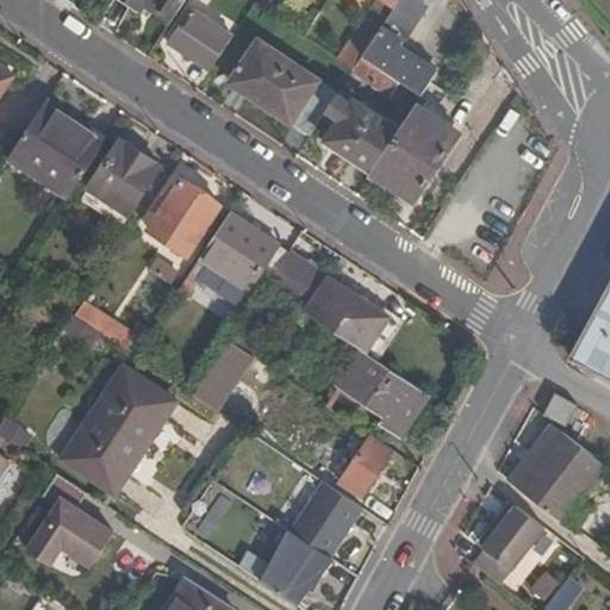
[(122,0),(141,13),(148,5),(173,23),(187,0),(122,0)]
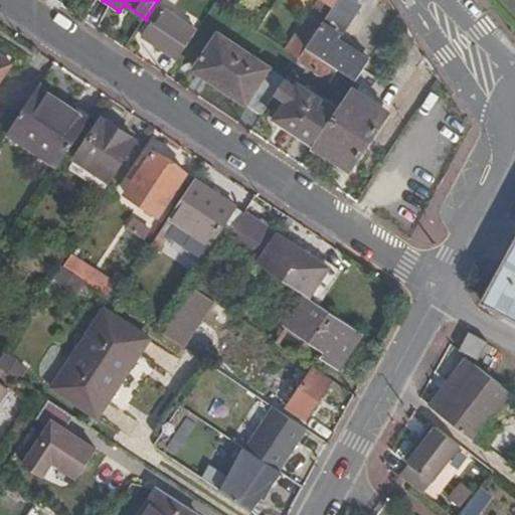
[(340,0),(335,9),(320,31),(309,47),(348,73),(359,81),(370,64),(337,42),(361,8),(349,0),(340,0)]
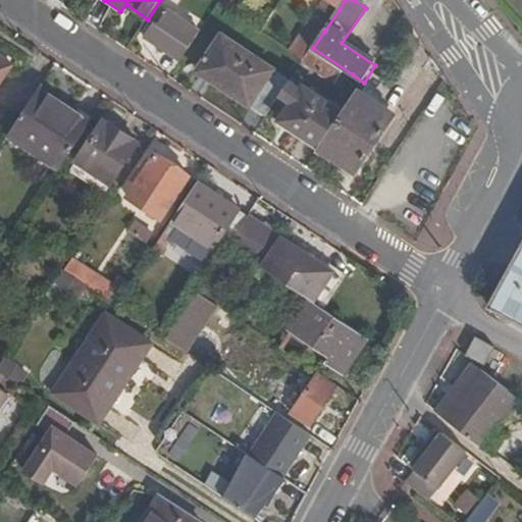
[(325,0),(340,9),(345,0),(325,0)]
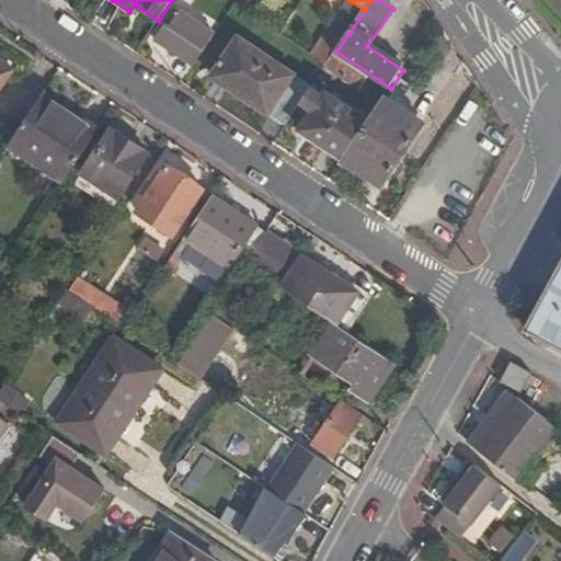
[(178,11),(157,41),(195,67),(215,37),(178,11)]
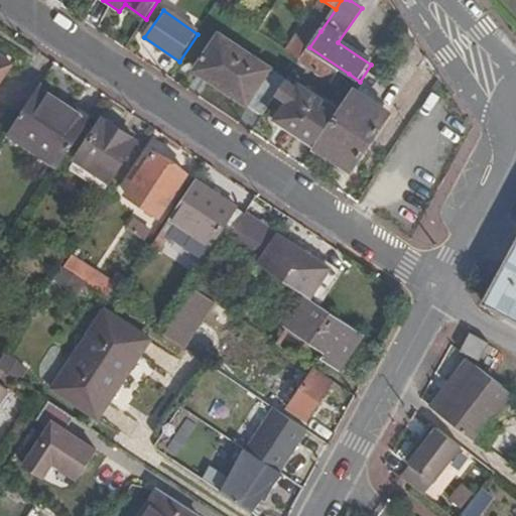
[(320,31),(308,23),(287,53),(299,61),(309,47),(320,31)]
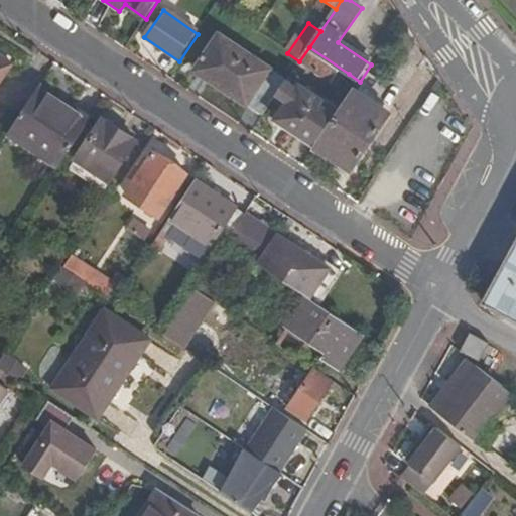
[(201,62),(225,79),(220,88),(262,117),(286,82),(219,36),(201,62)]
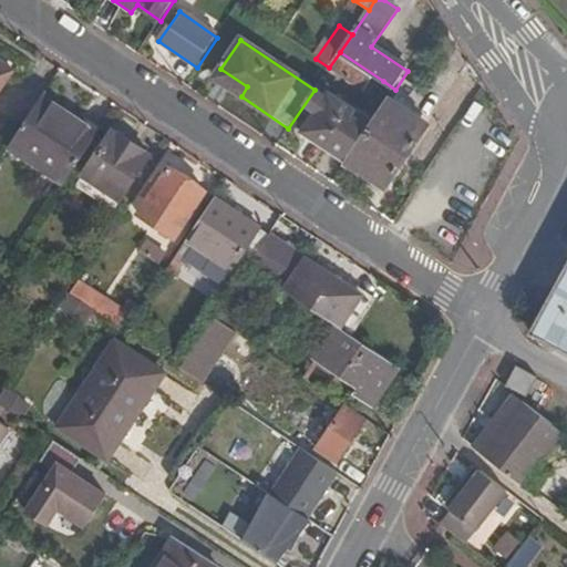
[(329,68),(373,96),(383,81),(340,52),(329,68)]
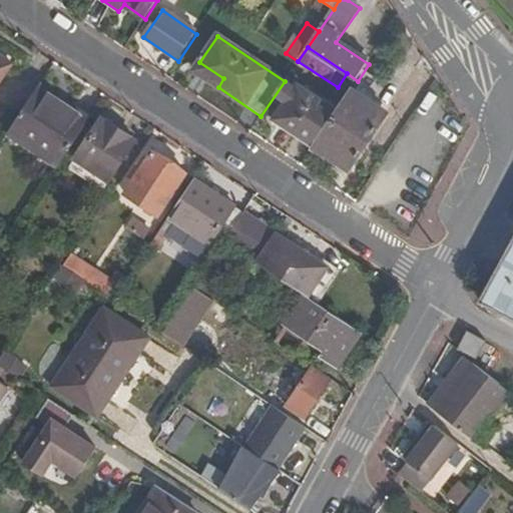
[(0,88),(15,67),(0,57),(0,88)]
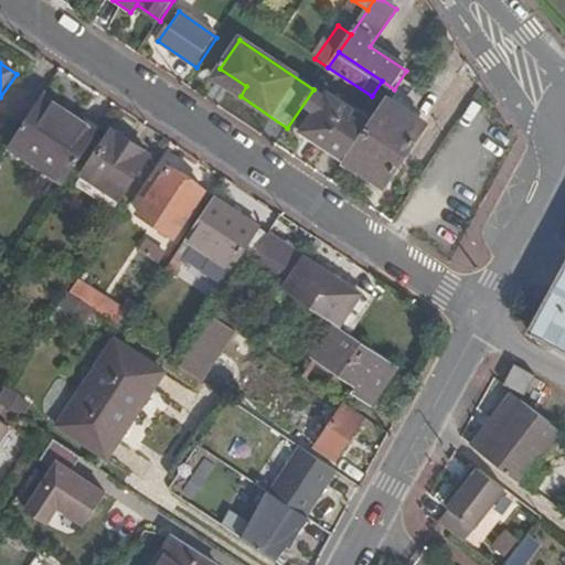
[(220,68),(213,77),(241,96),(246,86),(220,68)]
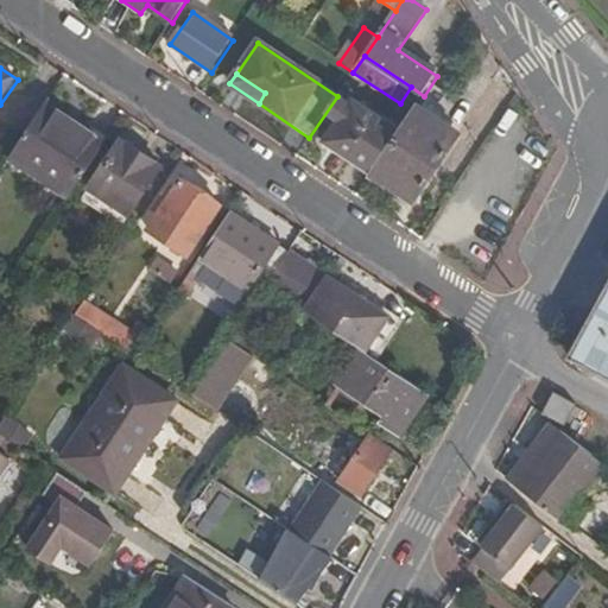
[(30,130),(19,146),(44,163),(78,185),(105,146),(75,126),(80,119),(49,100),(30,130)]
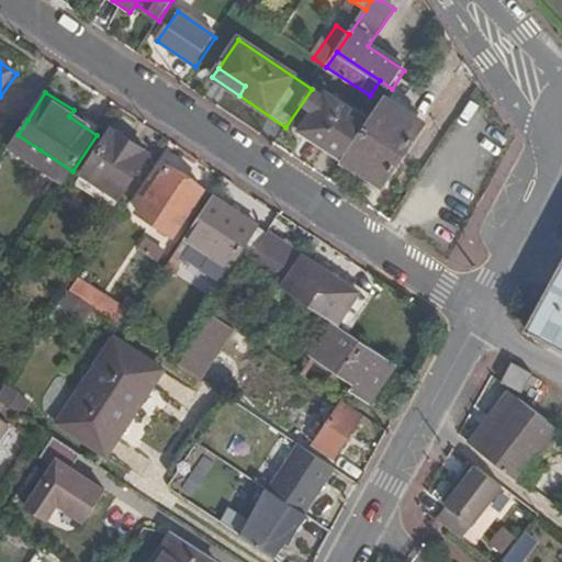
[(330,96),(305,132),(346,159),(370,123),(330,96)]
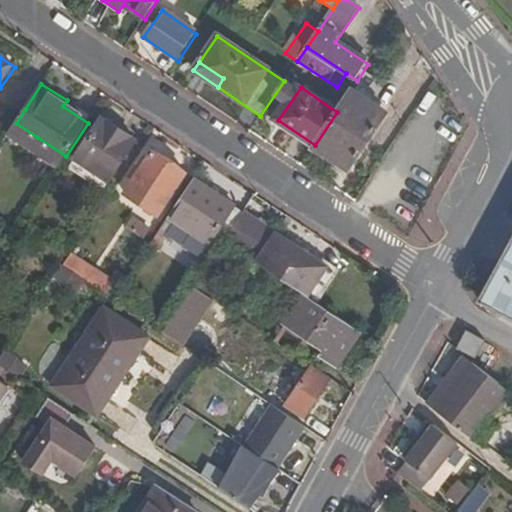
[(350,92),(337,112),(315,145),(351,170),(386,117),(350,92)]
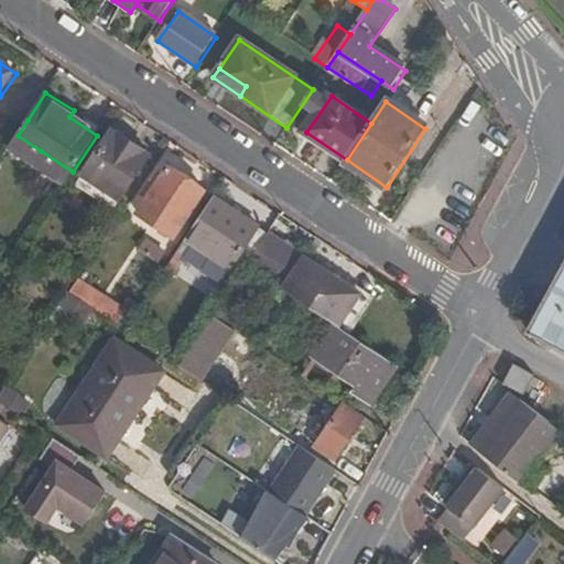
[(74,110),(69,117),(97,136),(101,129),(74,110)]
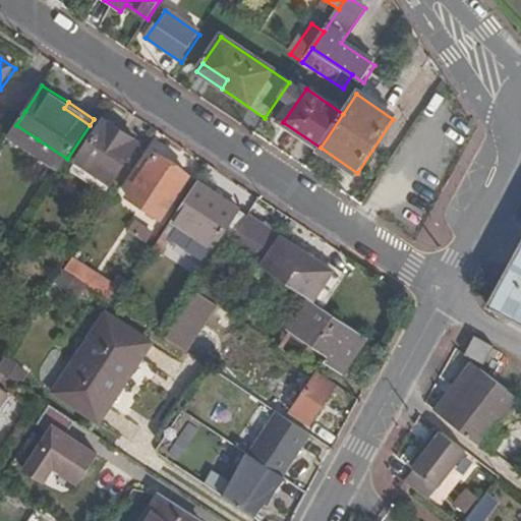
[(109,185),(137,142),(104,119),(75,162),(109,185)]
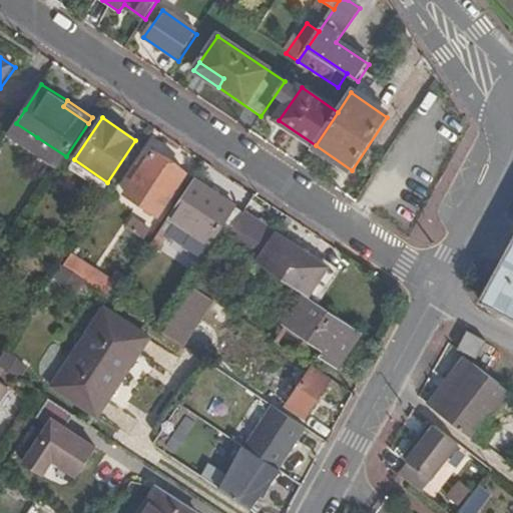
[(37,137),(31,146),(59,165),(66,156),(37,137)]
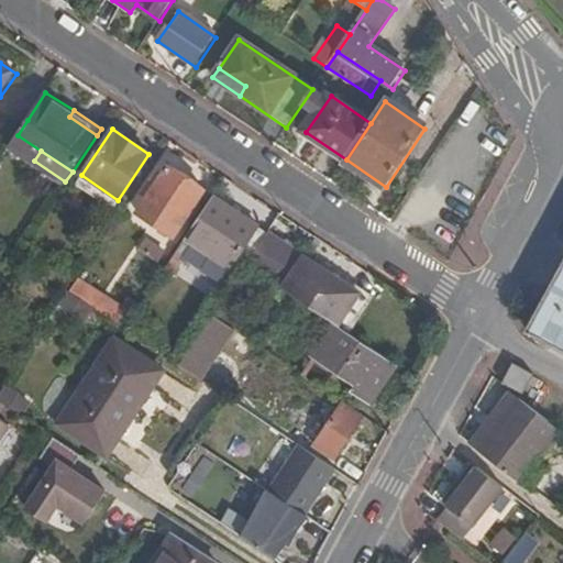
[(174,238),(203,190),(168,166),(138,212),(174,238)]
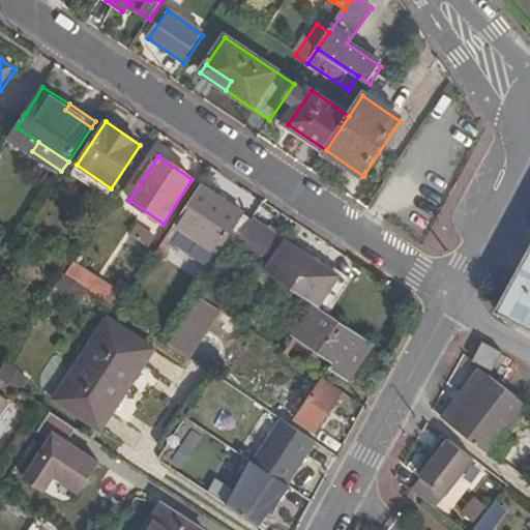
[(189,204),(188,203),(163,241),(204,269),(222,244),(232,251),(253,221),(202,186),(189,204)]
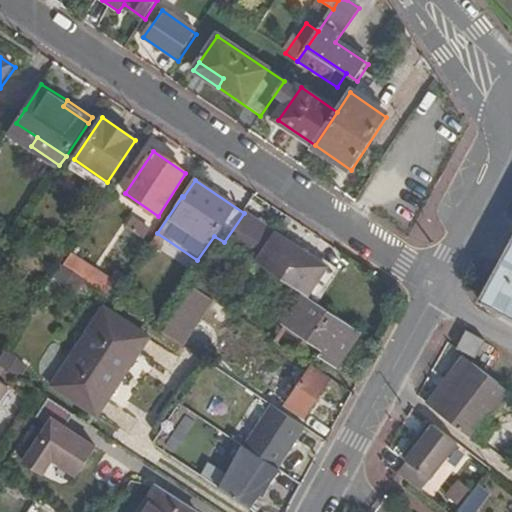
[(224,242),(225,243),(305,295),(318,303),(336,274),(244,213),(224,242)]
